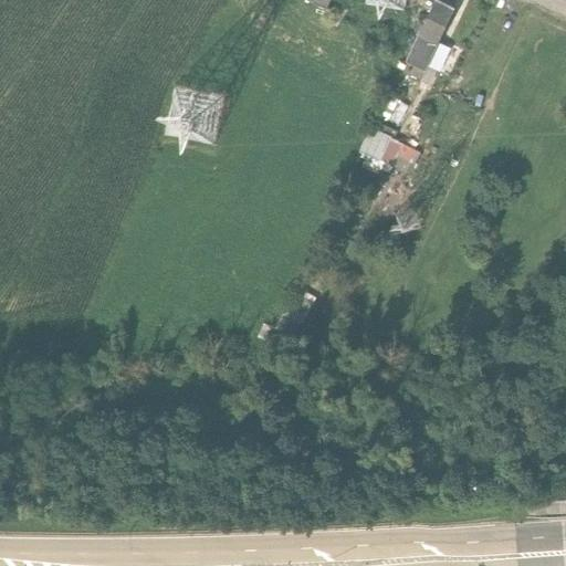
[(436,0),(419,37),(438,45),(440,41),(456,9),(438,0),(436,0)]
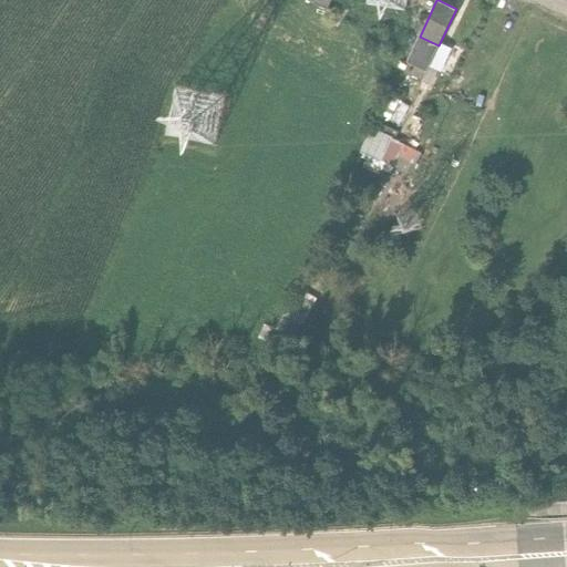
[(439,45),(420,37),(408,62),(426,71),(439,45)]
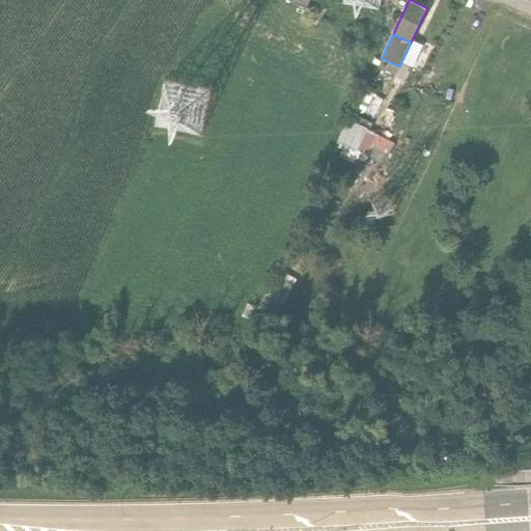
[(411,43),(399,66),(386,60),(383,68),(404,79),(422,44),(413,38),(411,43)]
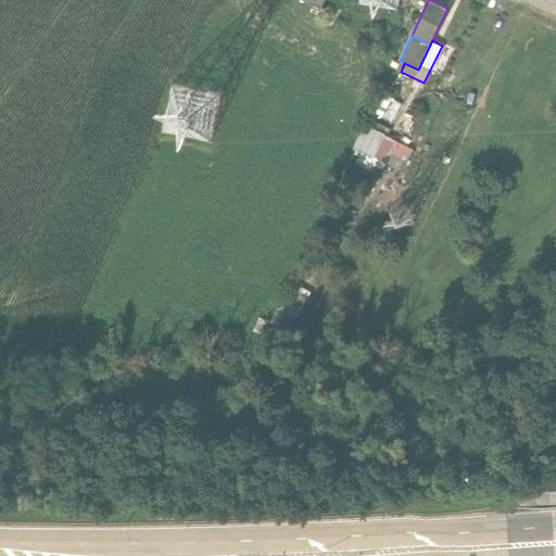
[(396,168),(407,148),(387,138),(402,105),(383,97),(369,126),(364,124),(352,148),(376,159),(396,168)]
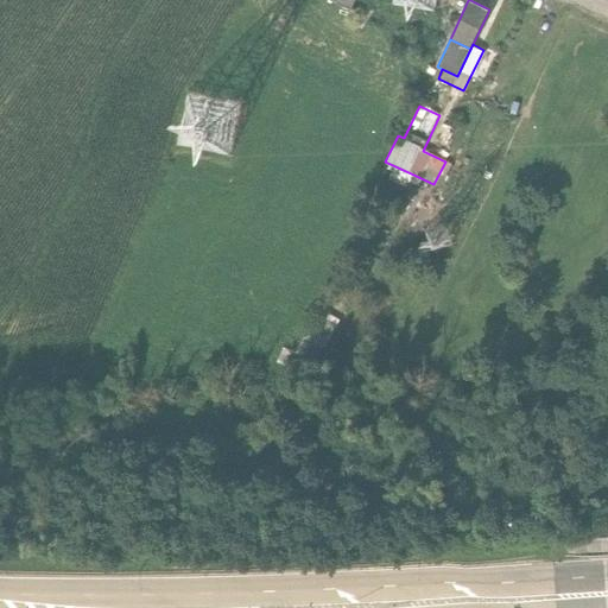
[(445,162),(434,184),(448,191),(458,169),(445,162)]
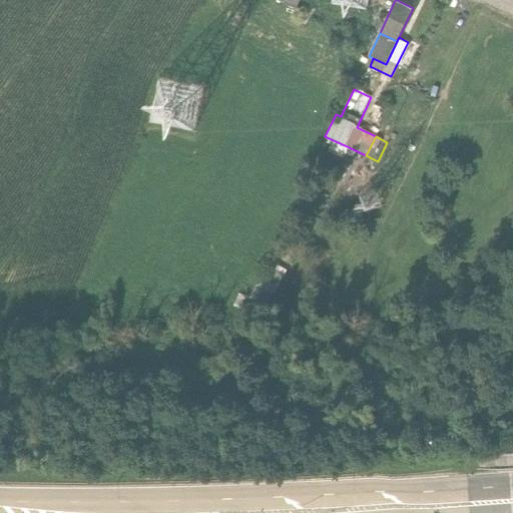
[(324,243),(315,259),(325,264),(333,248),(324,243)]
